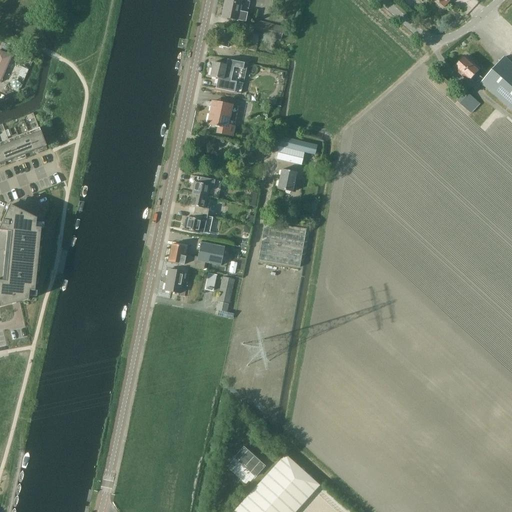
[(224,0),(221,18),(237,21),(245,22),(250,1),(243,0),(224,0)]
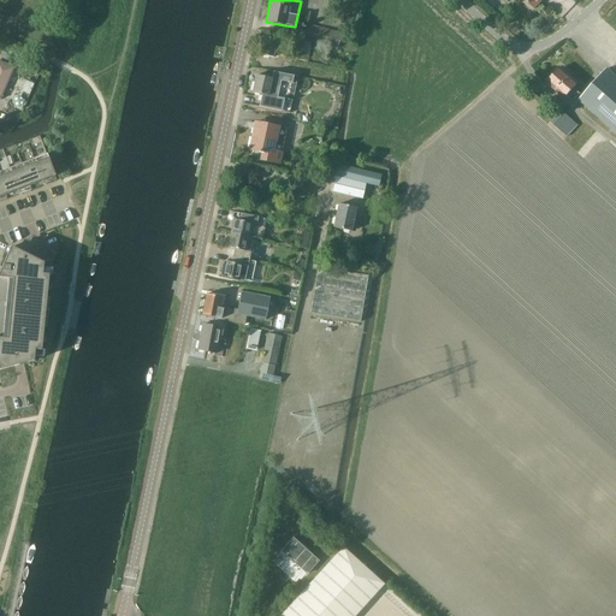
[(342,31),(308,24),(304,40),(339,47),(342,31)]
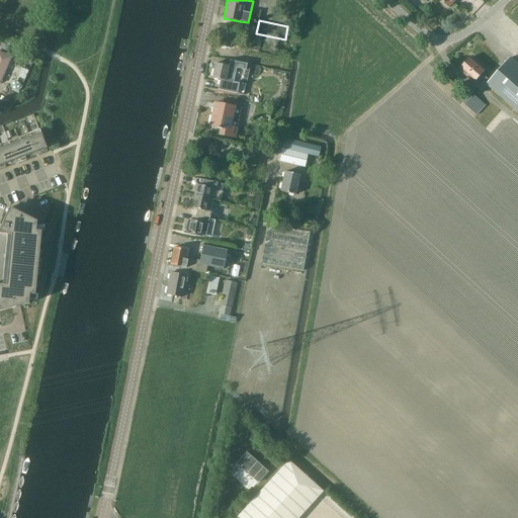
[(221,32),(218,44),(235,48),(237,35),(221,32)]
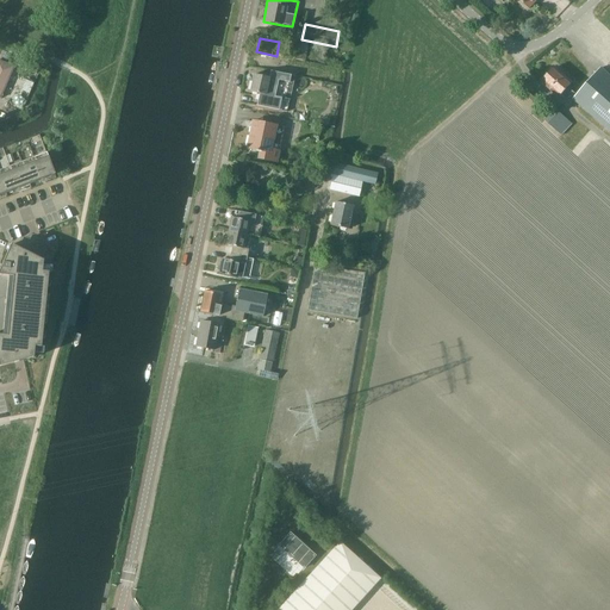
[(304,55),(310,43),(302,39),(297,51),(304,55)]
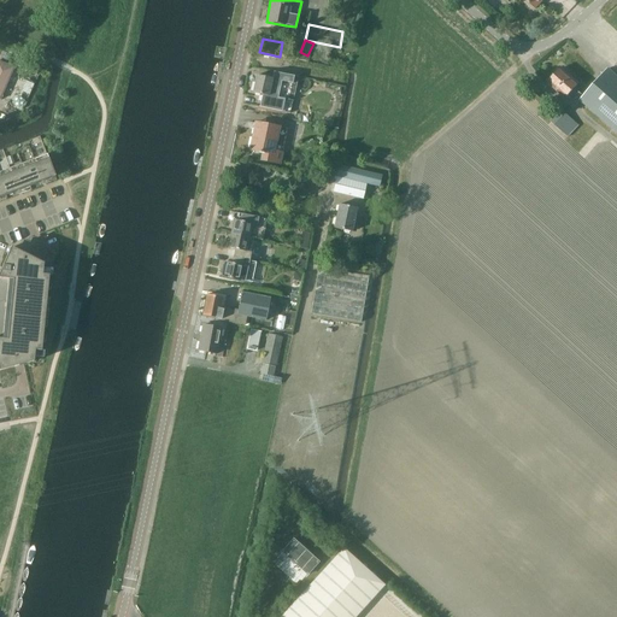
[(18,59),(16,66),(36,75),(39,68),(18,59)]
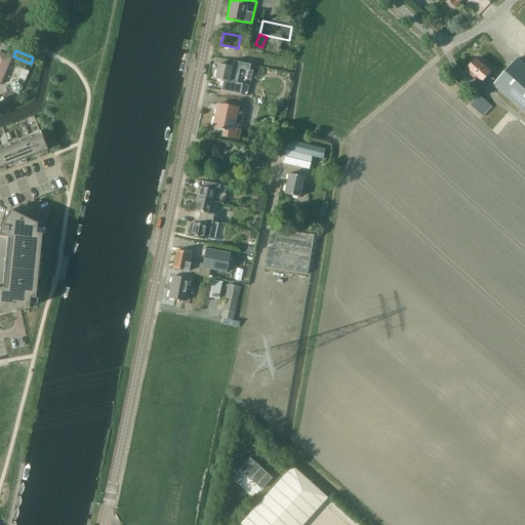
[(0,53),(0,84),(1,85),(11,59),(0,53)]
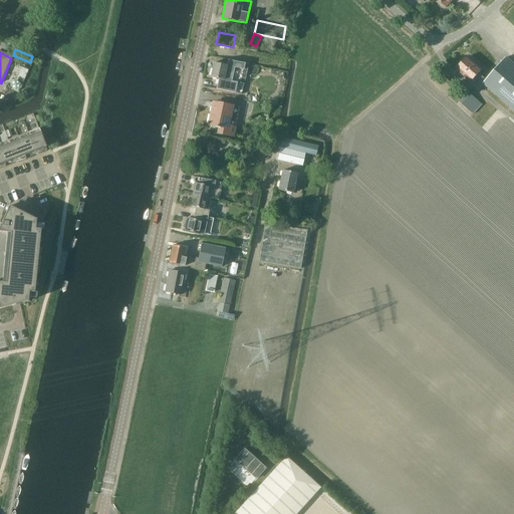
[(483,85),(513,111),(513,64),(506,58),(486,81),(478,74),(482,70),(468,57),(457,70),(472,83),(474,81),(481,87),(483,85)]
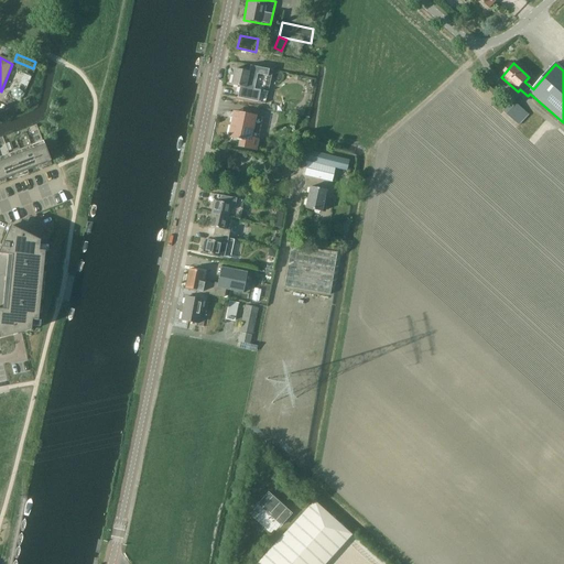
[(235,69),(231,85),(239,87),(237,98),(258,102),(264,104),(268,93),(255,89),(257,75),(267,77),(269,69),(250,66),(249,72),(235,69)]
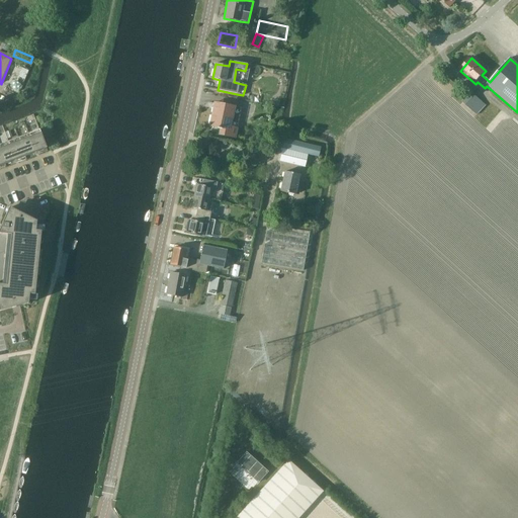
[(462,101),(476,113),(477,115),(487,105),(478,97),(471,92),(462,101)]
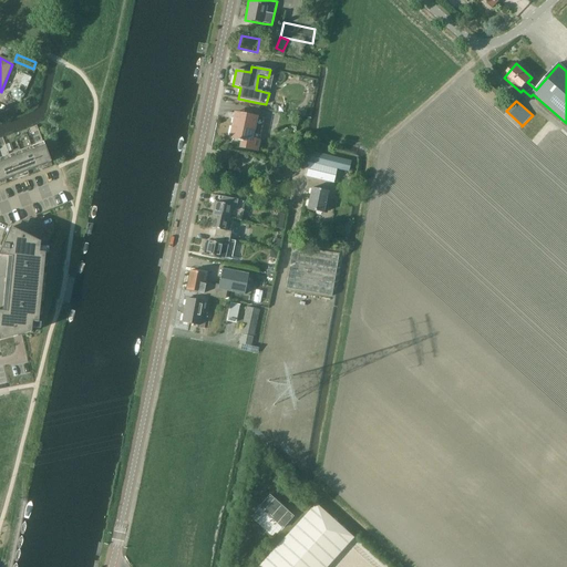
[(235,112),(233,124),(229,137),(241,141),(240,147),(258,151),(260,140),(259,140),(264,119),(258,117),(235,112)]
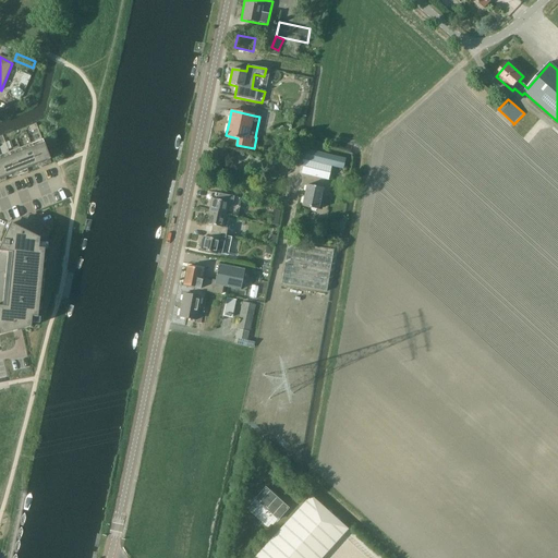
[(32,144),(21,148),(28,168),(39,164),(50,160),(43,141),(32,144)]
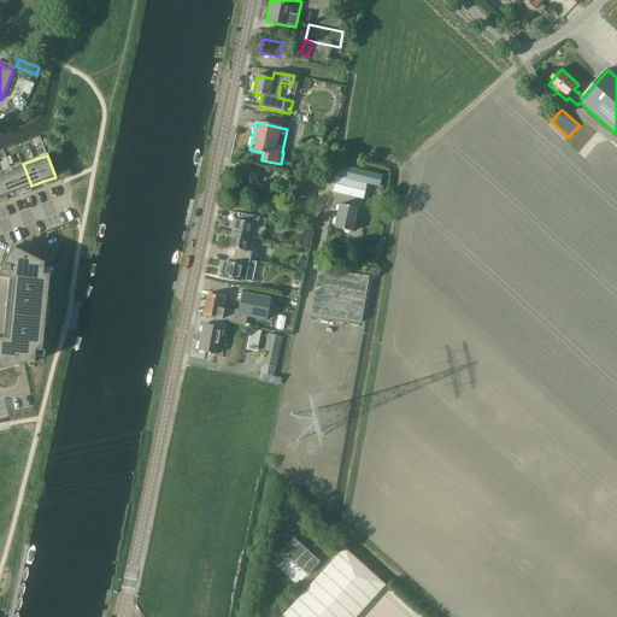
[(23,164),(0,172),(0,175),(7,195),(19,191),(31,186),(23,164)]
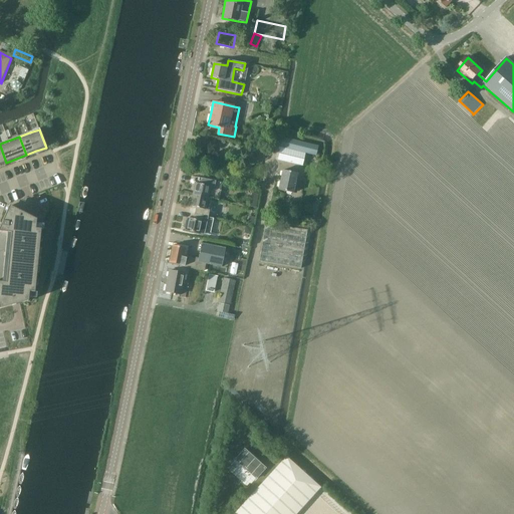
[(315,156),(317,147),(281,139),(276,161),(301,167),(304,154),(315,156)]
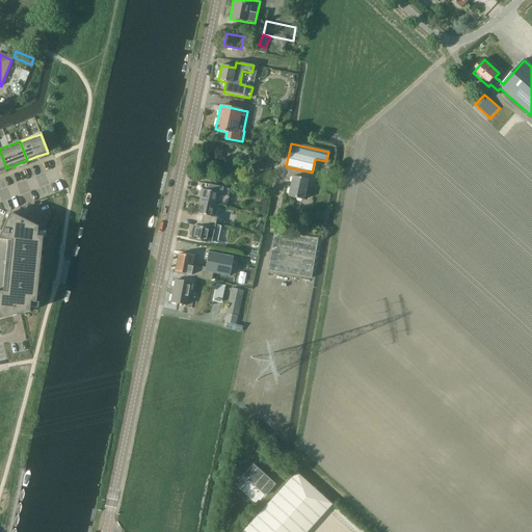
[(301,201),(306,180),(290,177),(286,197),(301,201)]
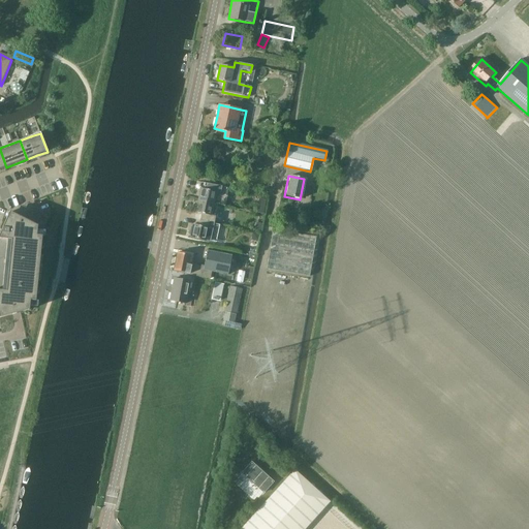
[(199,190),(196,203),(212,206),(215,193),(219,194),(220,188),(207,186),(206,191),(199,190)]
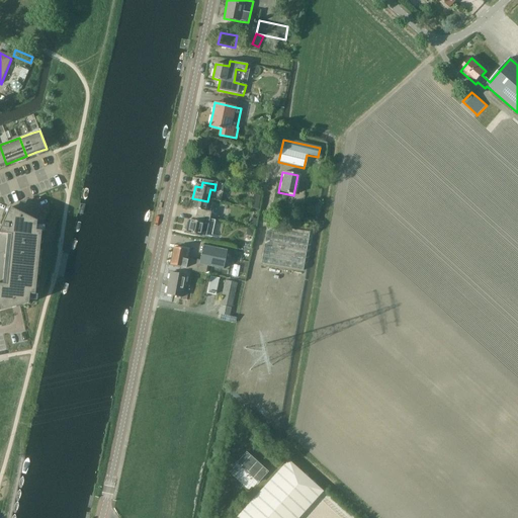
[(258,208),(260,196),(253,195),(251,207),(258,208)]
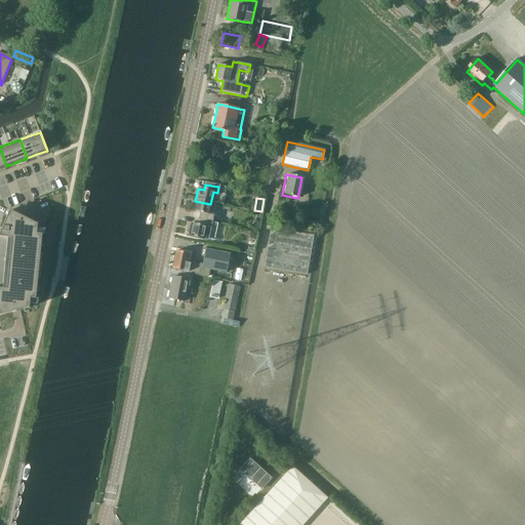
[(210,204),(195,201),(193,212),(199,213),(198,219),(211,223),(212,215),(213,215),(214,210),(209,209),(210,204)]
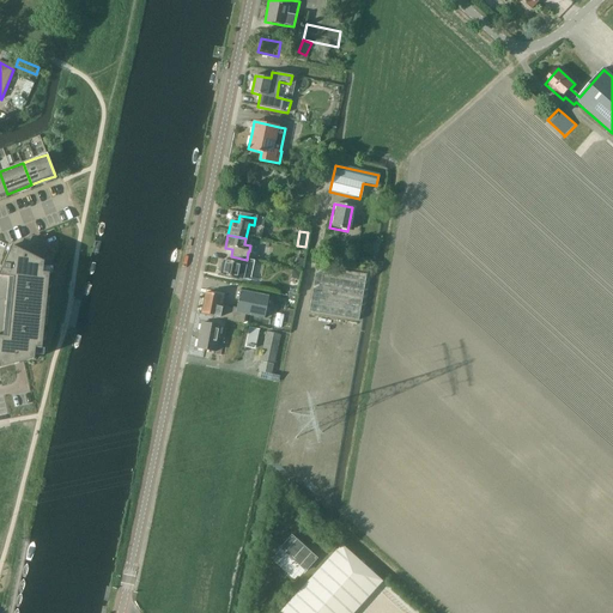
[(40,356),(49,268),(42,267),(43,262),(11,247),(2,265),(0,269),(0,277),(8,278),(2,338),(0,337),(0,368),(18,364),(32,359),(34,354),(40,356)]
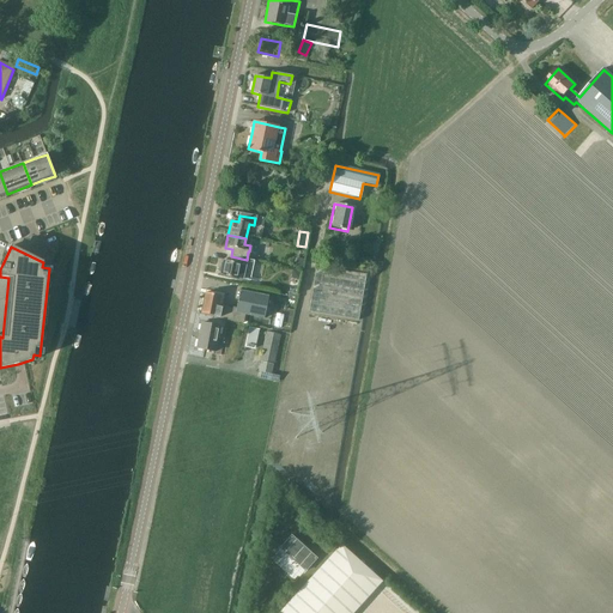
[(247,260),(231,256),(229,265),(223,262),(222,266),(219,267),(219,272),(220,273),(219,277),(242,281),(244,271),(252,272),(254,261),(247,260)]
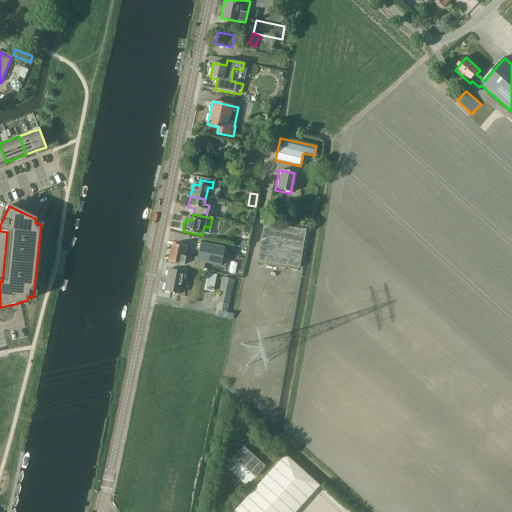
[(300,267),(306,229),(264,222),(258,260),(300,267)]
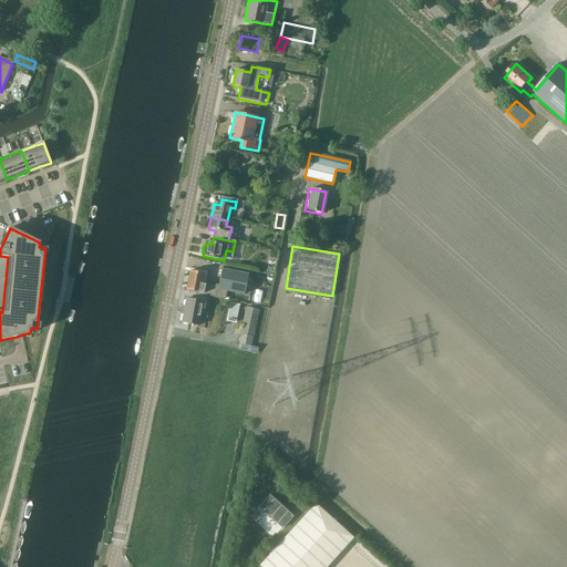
[(243,296),(247,275),(222,269),(217,286),(204,282),(204,285),(200,285),(203,275),(189,271),(185,290),(202,295),(200,296),(224,300),(225,291),(243,296)]
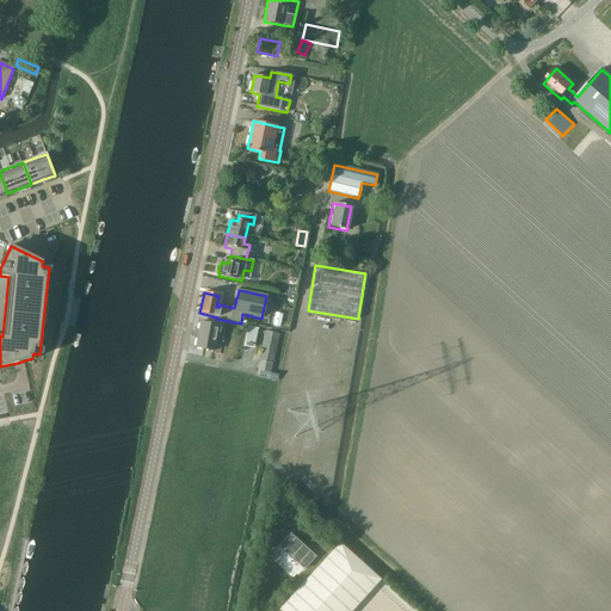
[(213,352),(218,327),(199,323),(195,349),(213,352)]
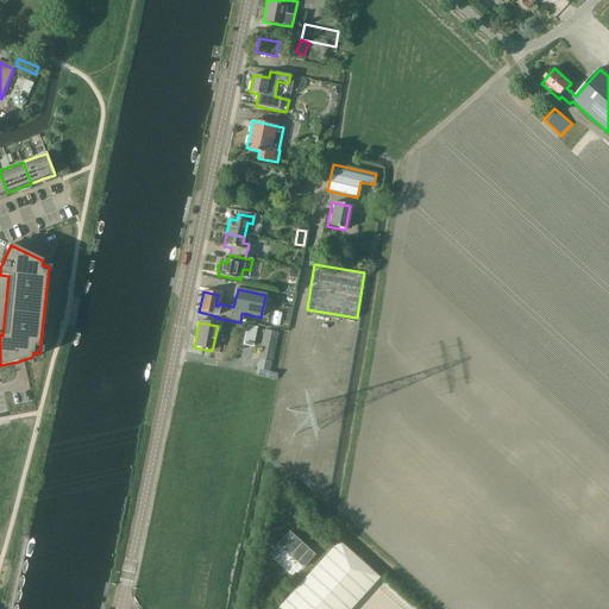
[(248,326),(243,346),(253,347),(257,328),(248,326)]
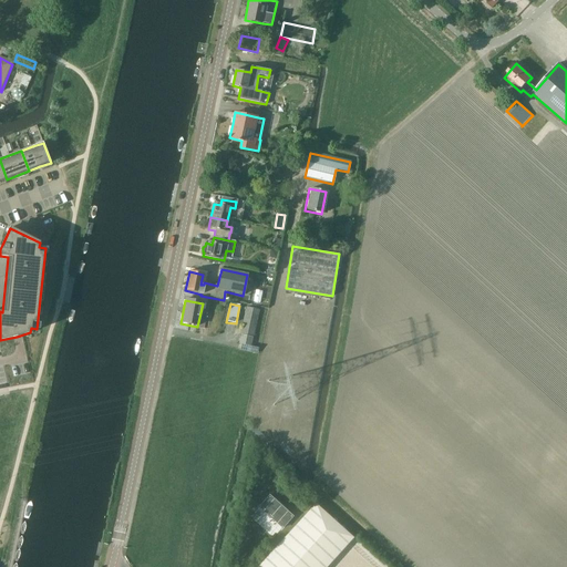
[(246,307),(240,334),(239,343),(251,347),(254,337),(260,309),(246,307)]
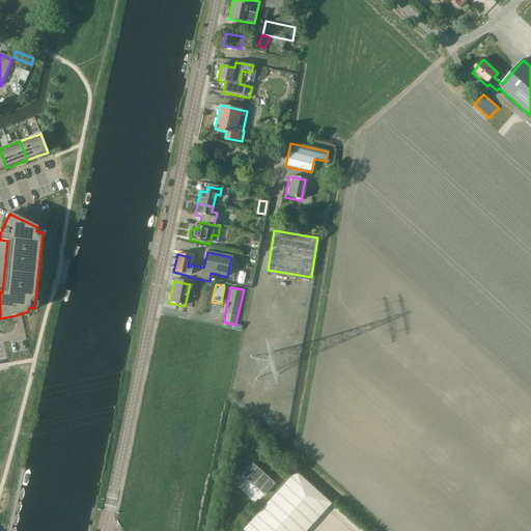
[(253,462),(242,473),(263,494),(275,482),(253,462)]
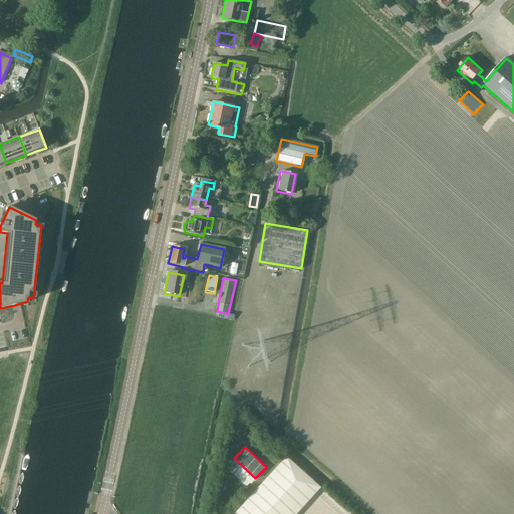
[(294,513),(320,485),(284,454),(233,513),(294,513)]
